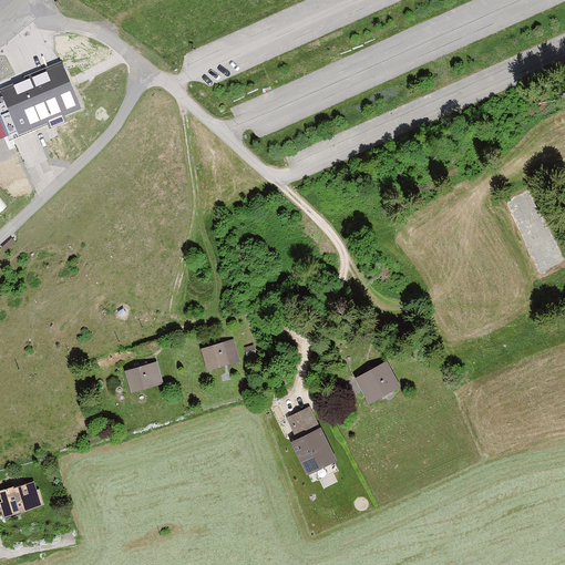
[(0,88),(0,114),(10,135),(76,105),(58,62),(0,88)]
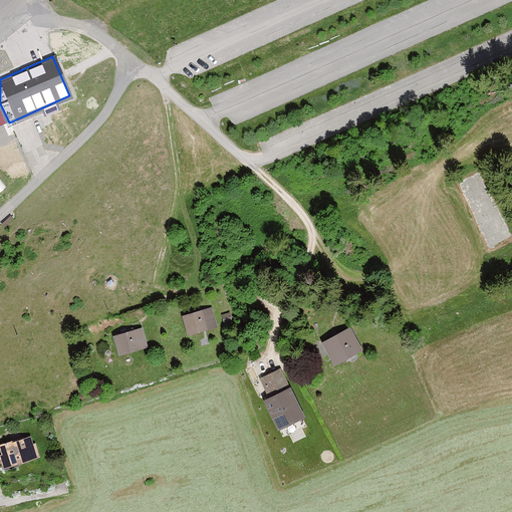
[(8,152),(15,170),(30,164),(23,146),(8,152)]
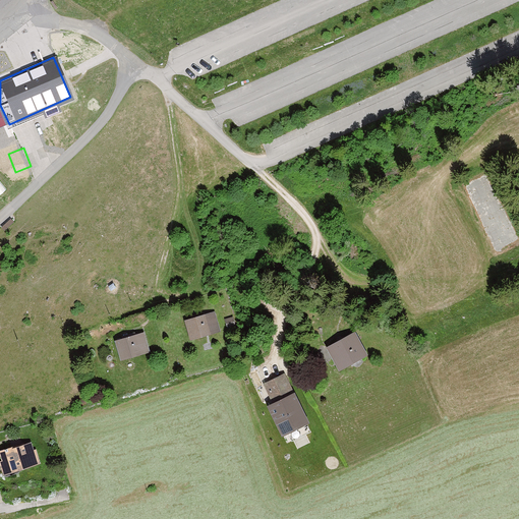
[(0,193),(9,186),(0,176),(0,193)]
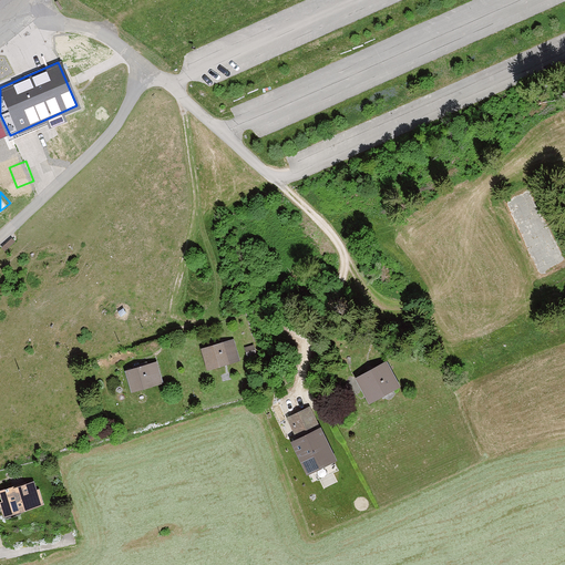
[(199,349),(205,370),(240,360),(235,339),(199,349)]
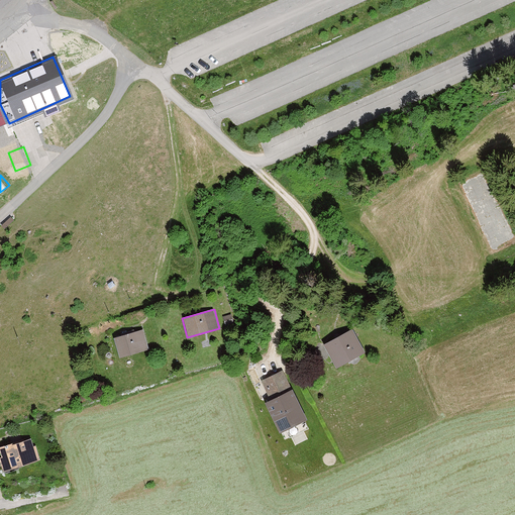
[(233,311),(225,313),(228,324),(236,322),(233,311)]
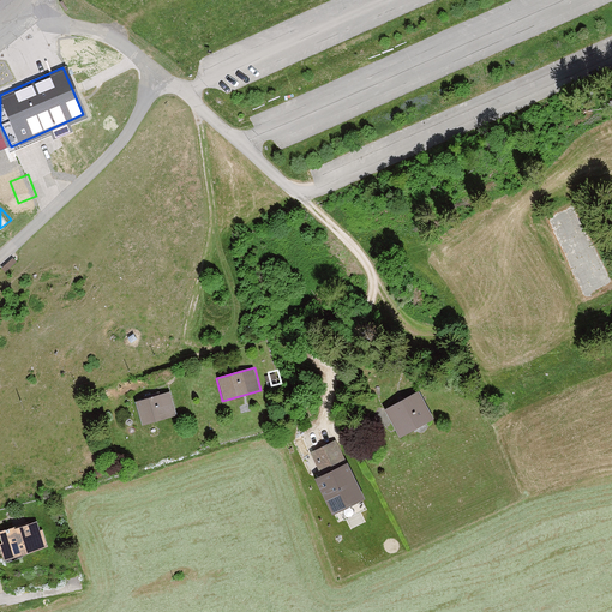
[(133,401),(141,425),(174,415),(167,391),(133,401)]
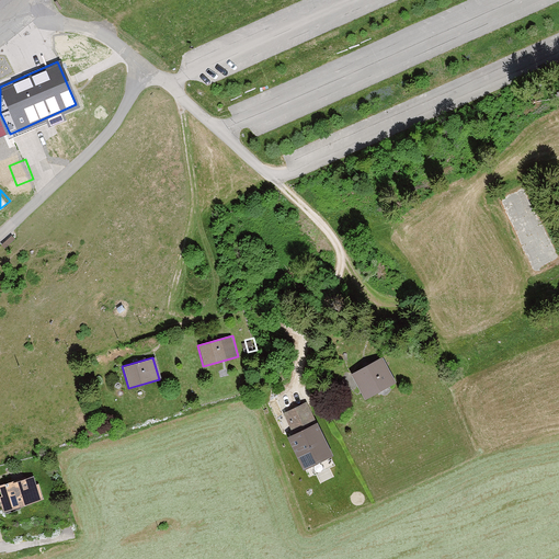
[(353,371),(363,395),(394,381),(383,357),(353,371)]
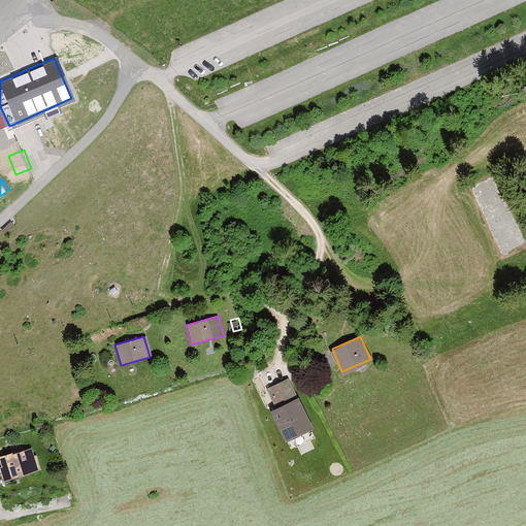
[(269,409),(282,442),(287,440),(290,448),(315,438),(292,379),(267,388),(275,407),(269,409)]
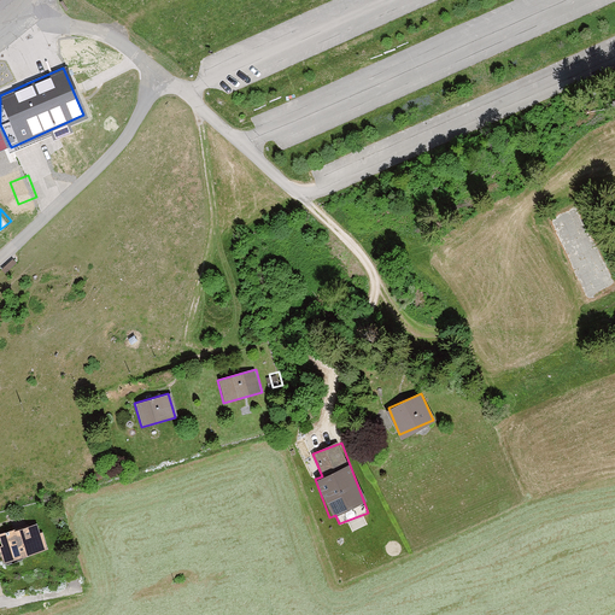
[(0,529),(0,561),(44,550),(36,521),(0,529)]
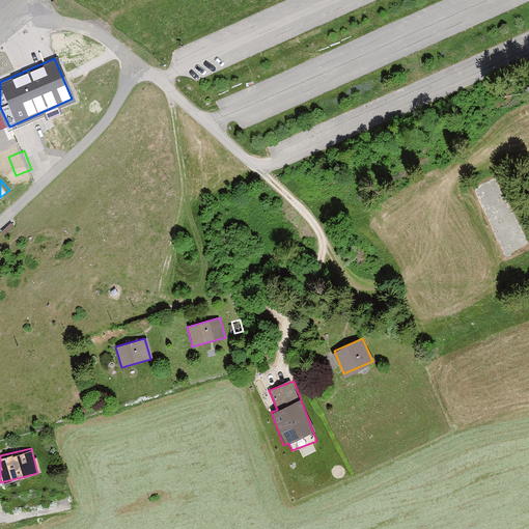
All buildings are outlined.
